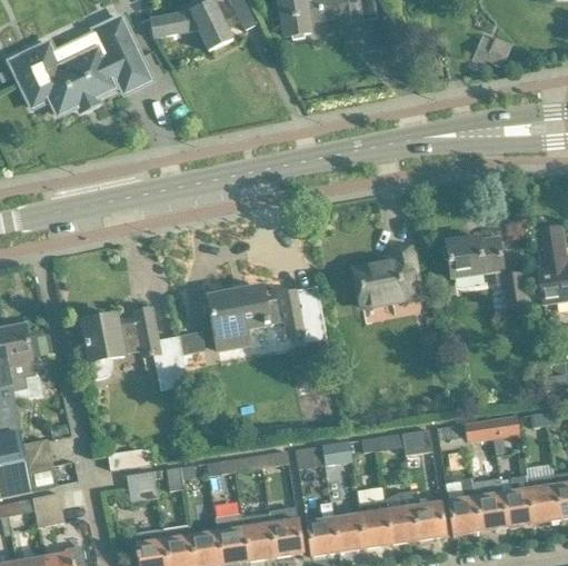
[(231,40),(212,0),(210,0),(188,10),(148,19),(152,38),(197,29),(208,51),(231,40)]
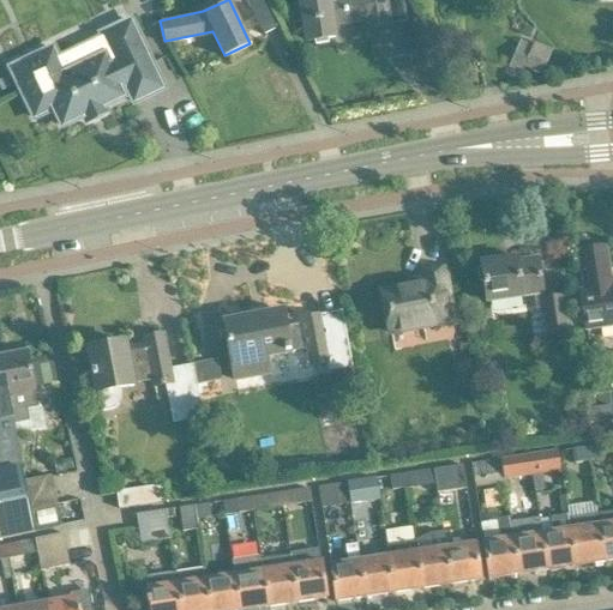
[(300,0),(300,2),(302,16),(306,40),(334,35),(332,23),(366,17),(367,24),(386,20),(383,0),(300,0)]
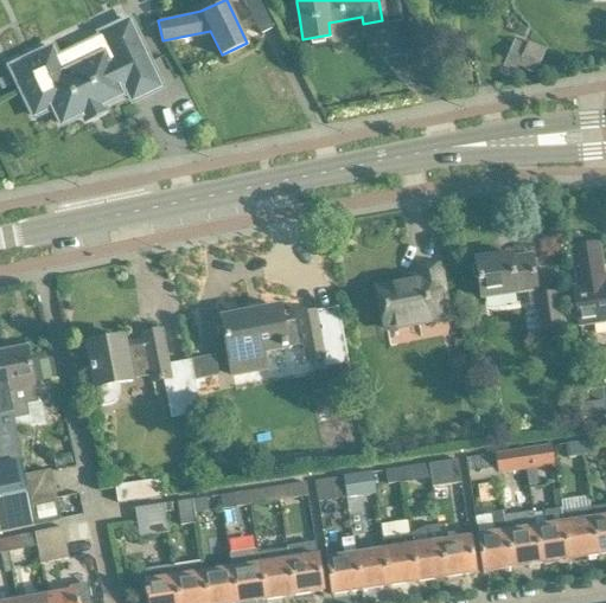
[(10,65),(20,87),(33,114),(52,106),(61,122),(121,94),(117,87),(123,83),(132,98),(160,85),(128,18),(100,31),(101,34),(57,56),(51,45),(29,56),(10,65)]
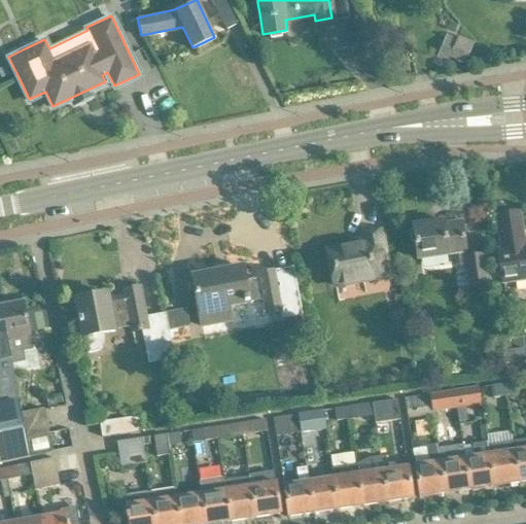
[(475,41),(449,31),(439,56),(453,61),(454,58),(464,63),(475,41)]
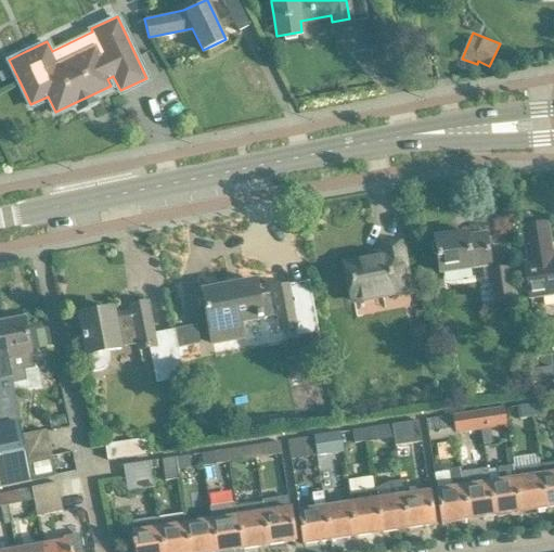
[(523,261),(527,283),(529,296),(553,292),(553,247),(550,244),(545,221),(522,226),(528,260),(523,261)]
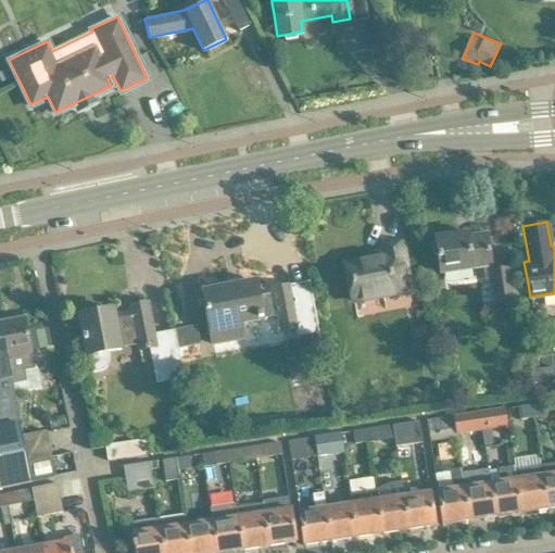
[(434,237),(438,259),(439,272),(472,266),(472,265),(491,263),(487,233),(468,235),(467,233),(434,237)]
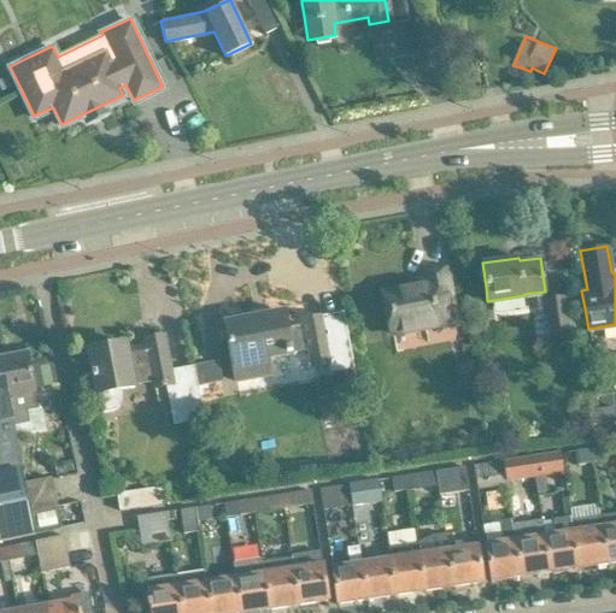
[(453,319),(449,293),(444,270),(424,273),(426,283),(383,290),(391,331),(453,319)]
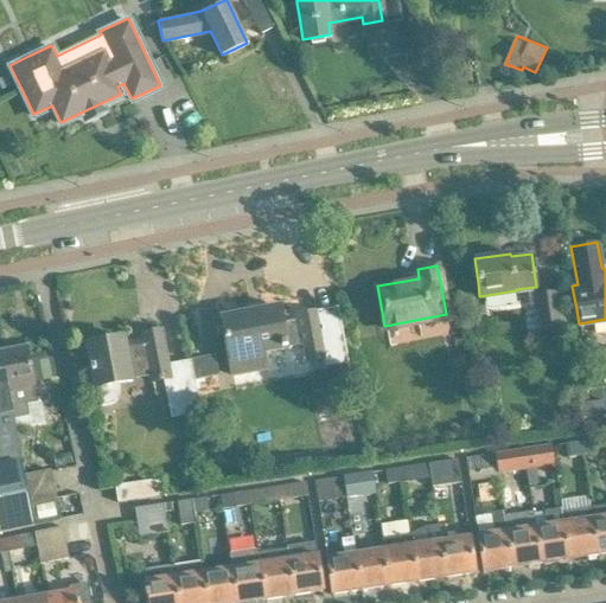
[(555,290),(537,293),(535,293),(540,328),(560,326),(555,290)]
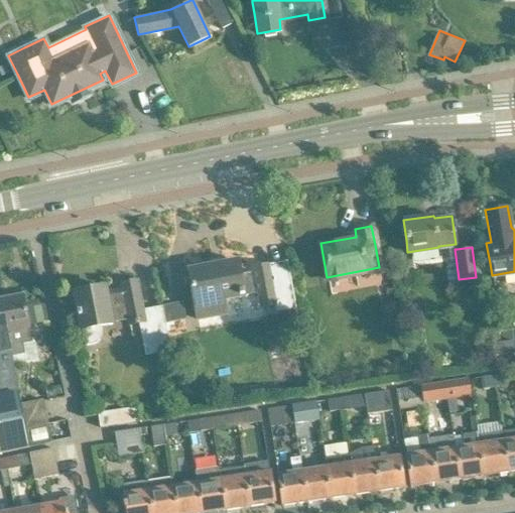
[(252,266),(252,270),(239,273),(236,260),(187,269),(197,319),(227,313),(224,298),(257,292),(259,305),(275,302),(268,263),(252,266)]
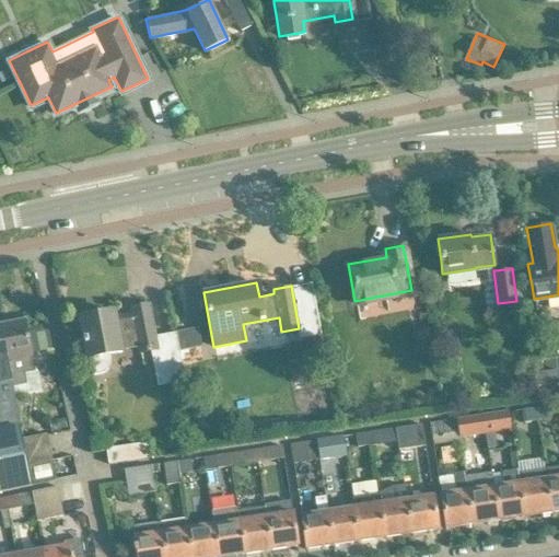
[(111,358),(111,352),(121,350),(120,347),(138,344),(139,351),(151,349),(158,383),(184,378),(175,331),(154,335),(148,303),(130,306),(132,316),(115,320),(114,310),(79,316),(86,357),(88,357),(91,373),(101,372),(104,370),(107,368),(111,362),(111,358)]
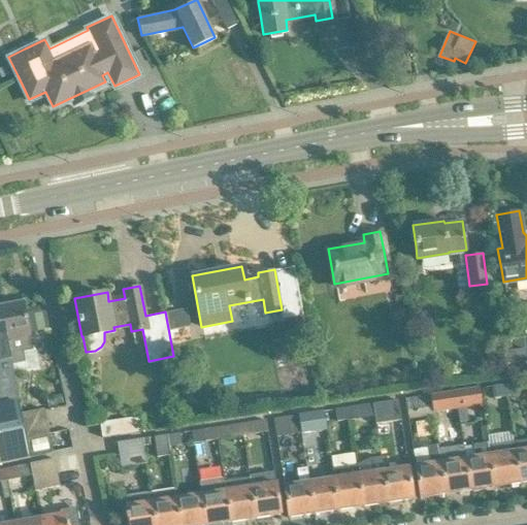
[(0,304),(12,371),(38,367),(34,348),(31,349),(28,335),(30,335),(23,299),(0,304)]
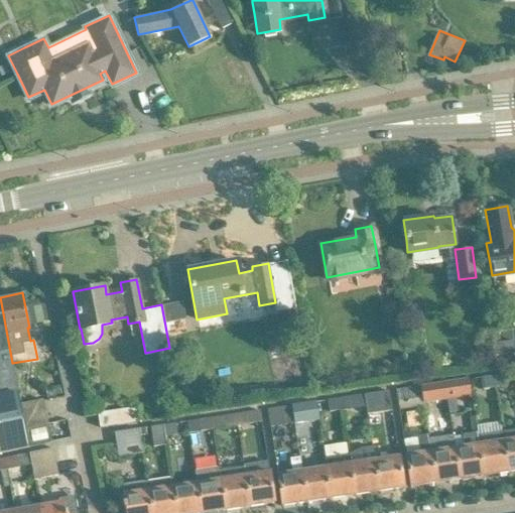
[(20,402),(12,363),(0,297),(0,452),(28,445),(24,426),(20,402)]
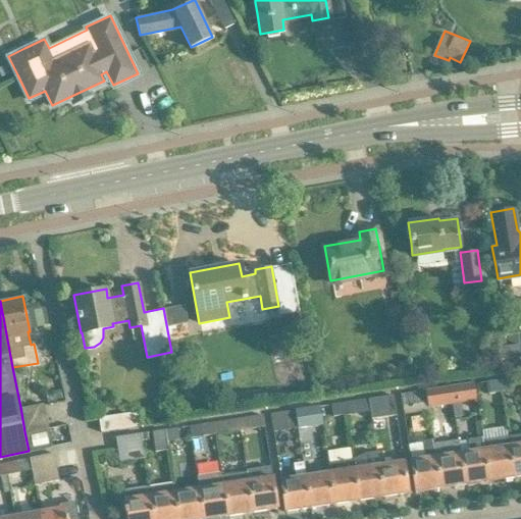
[(387,302),(384,308),(386,315),(393,318),(399,316),(402,310),(401,304),(395,301),(387,302)]
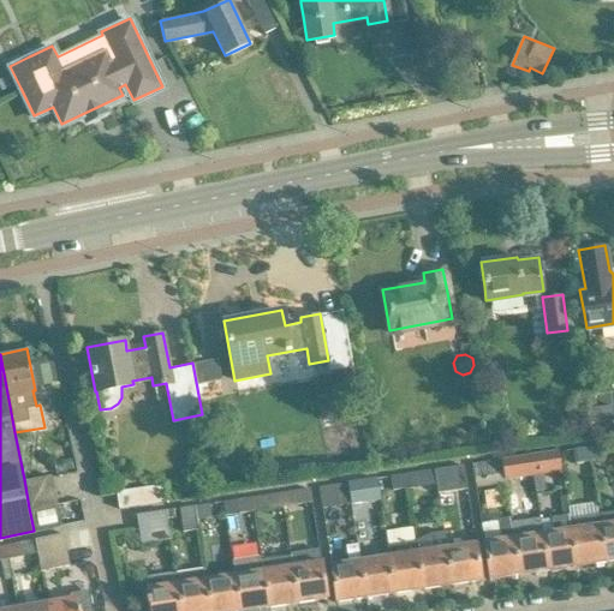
[(613,413),(613,403),(582,407),(583,423),(613,419),(613,413)]
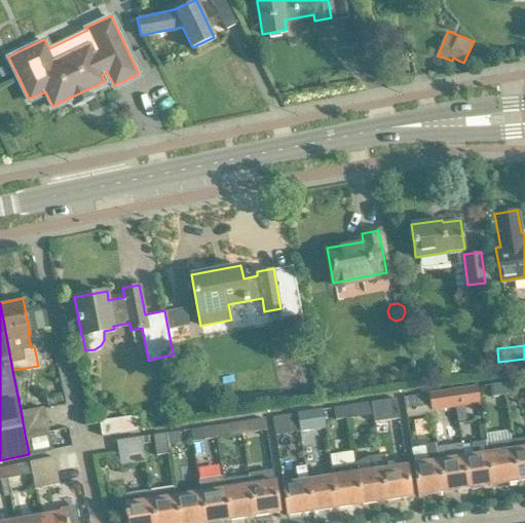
[(524,376),(503,380),(505,394),(524,390),(524,376)]
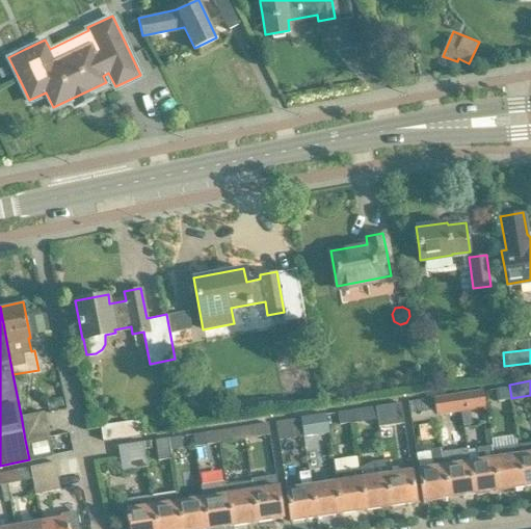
[(496,401),(511,398),(509,385),(494,387),(496,401)]
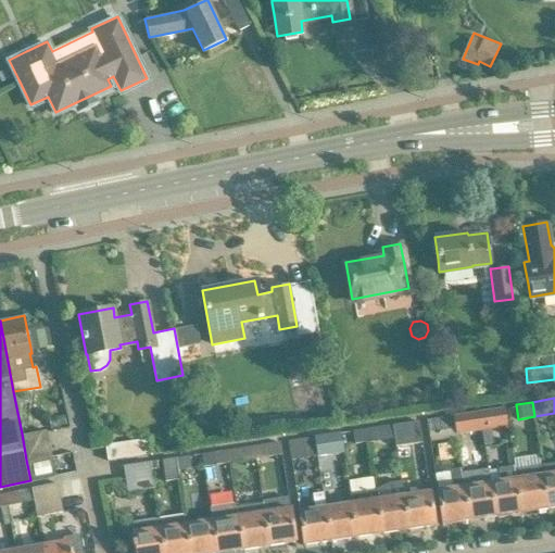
[(480,410),(484,443),(492,441),(490,427),(506,425),(503,405),(480,410)]
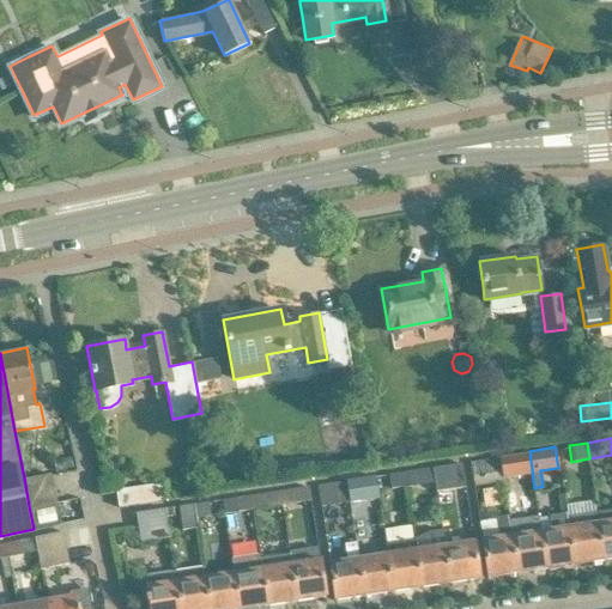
[(533,488),(534,488),(529,451),(500,456),(503,476),(529,472),(533,488)]
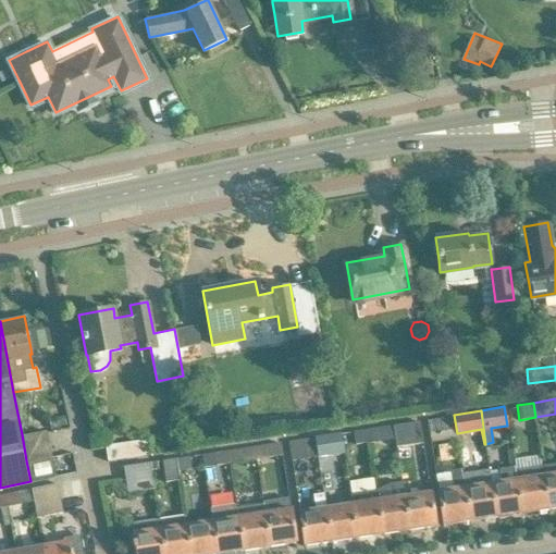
[(456,433),(457,433),(454,415),(427,419),(429,432),(455,428),(456,433)]
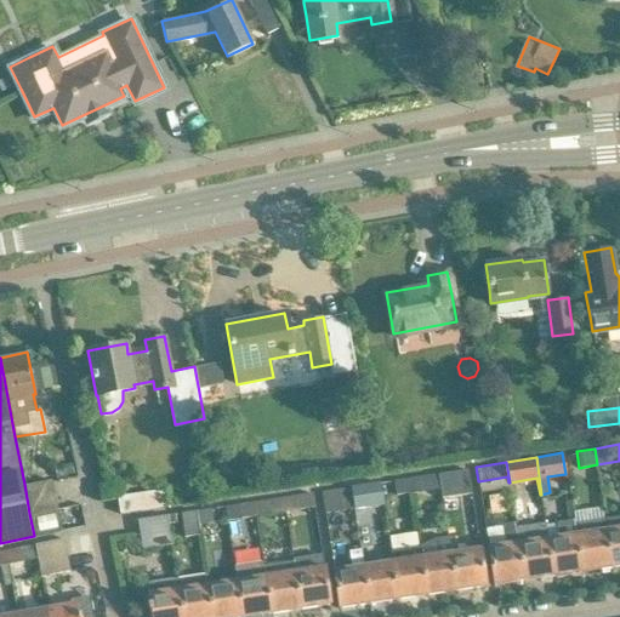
[(439,473),(443,495),(470,491),(467,469),(439,473)]
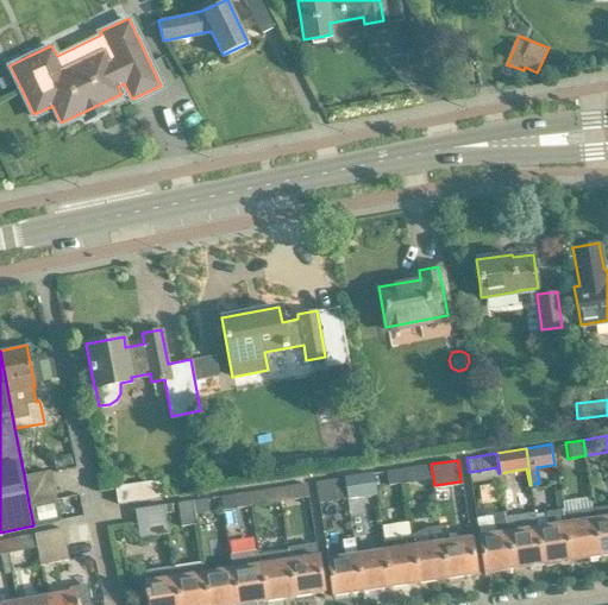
[(432,486),(434,485),(431,464),(402,467),(405,481),(431,478),(432,486)]
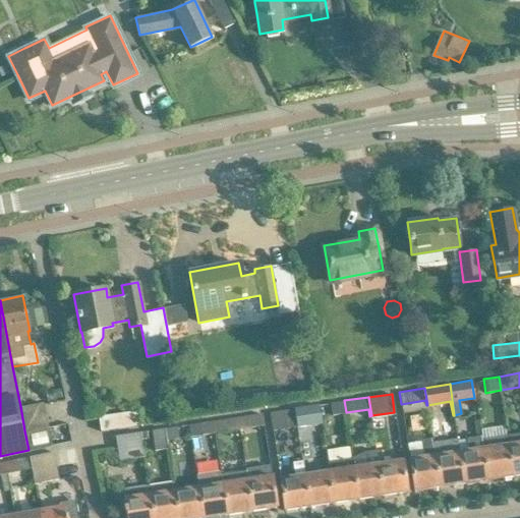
[(331,414),(346,412),(344,400),(330,402),(331,414)]
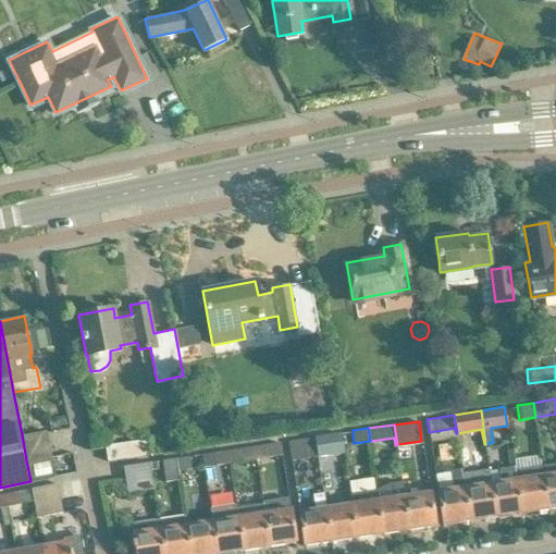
[(51,456),(46,430),(22,434),(26,460),(51,456)]
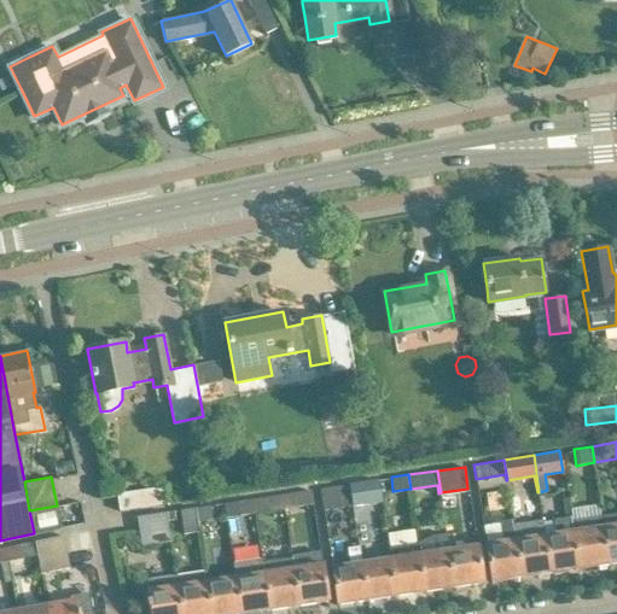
[(379,479),(351,483),(353,497),(354,504),(383,501),(379,479)]
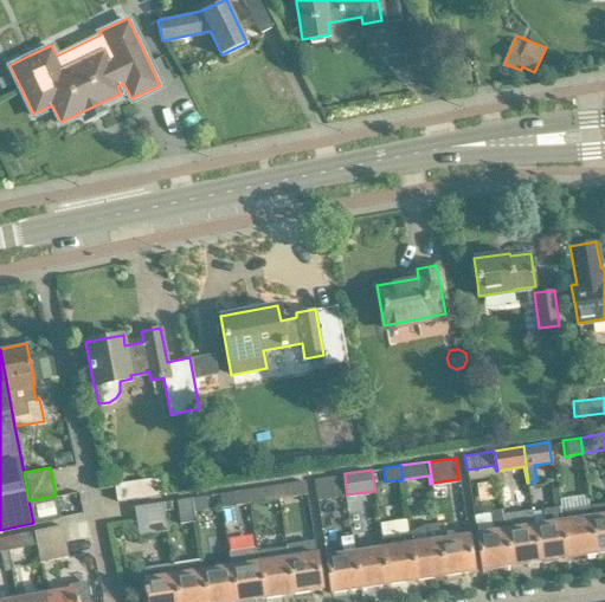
[(345,487),(346,487),(345,473),(313,478),(316,499),(346,494),(345,487)]
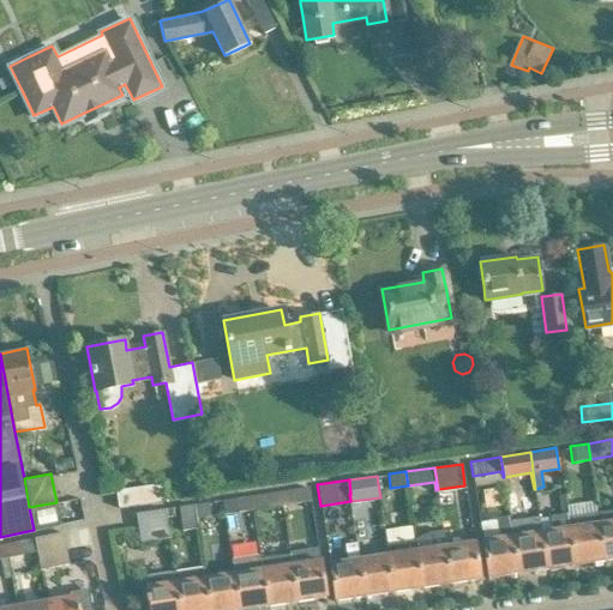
[(115,489),(118,506),(166,499),(163,483),(115,489)]
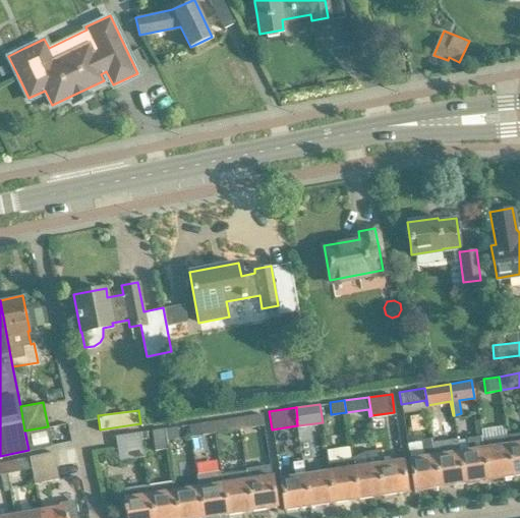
[(263,424),(262,412),(249,414),(251,426),(263,424)]
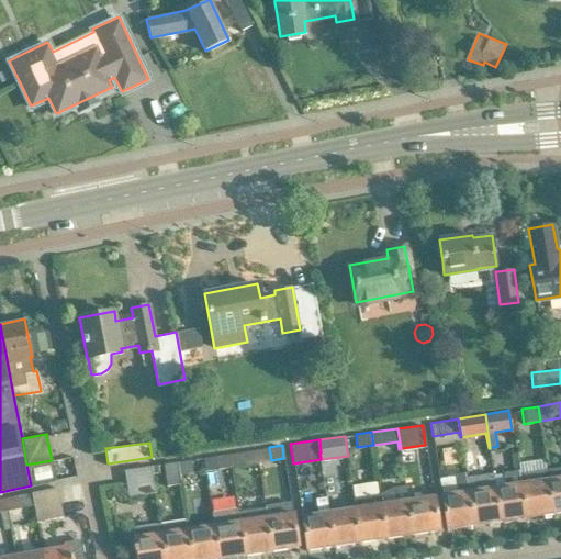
[(560,462),(560,449),(531,450),(533,462),(560,462)]
